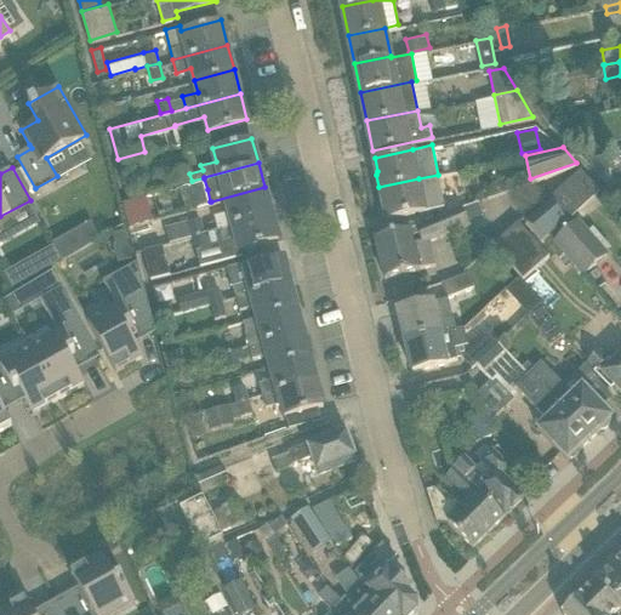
[(177,183),(189,181),(186,168),(174,170),(177,183)]
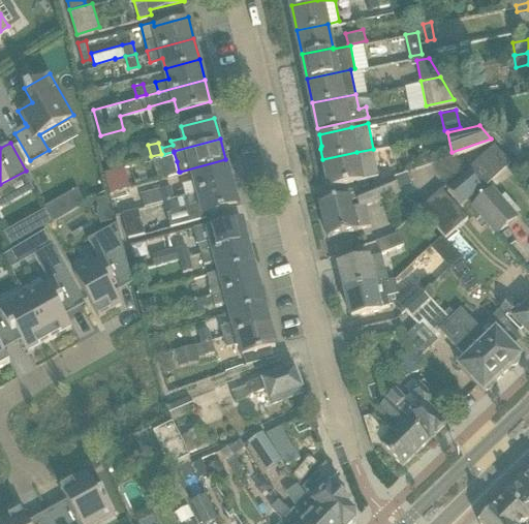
[(494,143),(470,164),(484,180),(508,158),(494,143)]
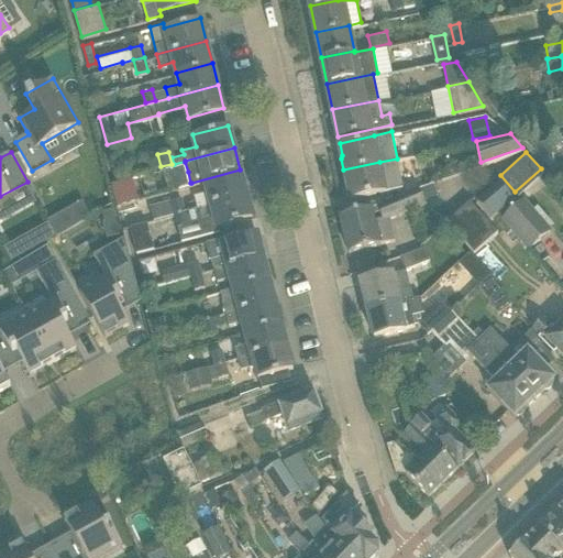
[(379,162),(343,170),(345,182),(348,184),(351,196),(396,186),(404,185),(397,159),(379,162)]
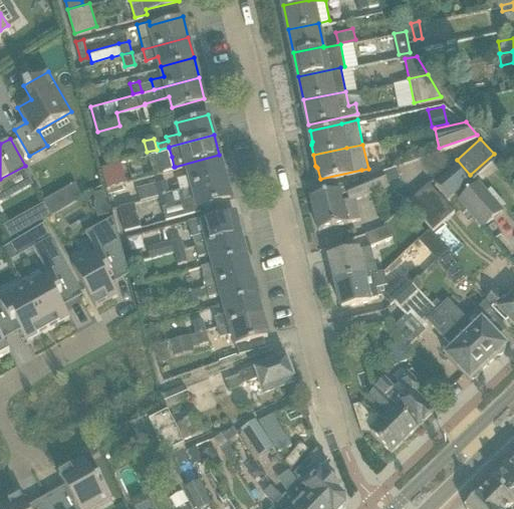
[(219,155),(175,167),(180,188),(225,176),(219,155)]
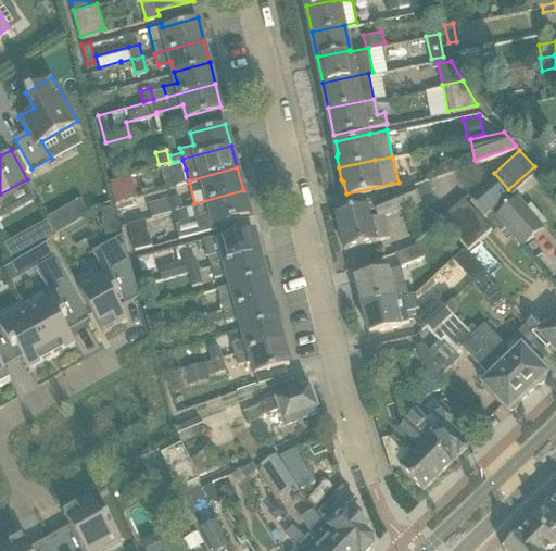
[(130,173),(105,179),(111,202),(136,196),(130,173)]
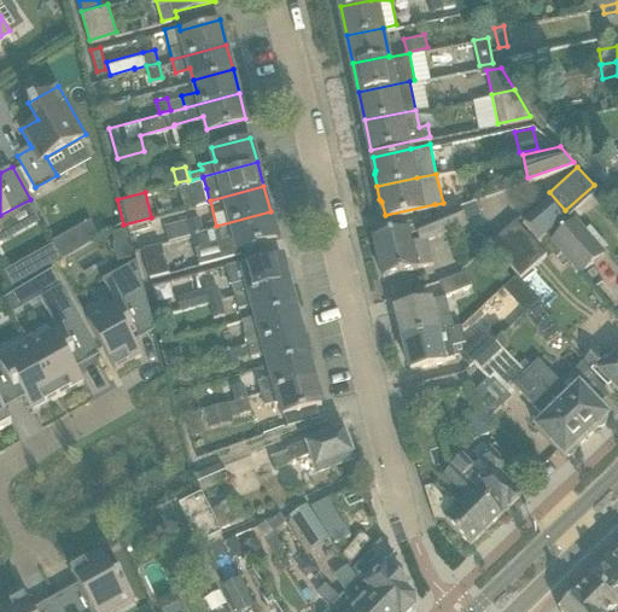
[(538,235),(563,215),(547,197),(523,217),(538,235)]
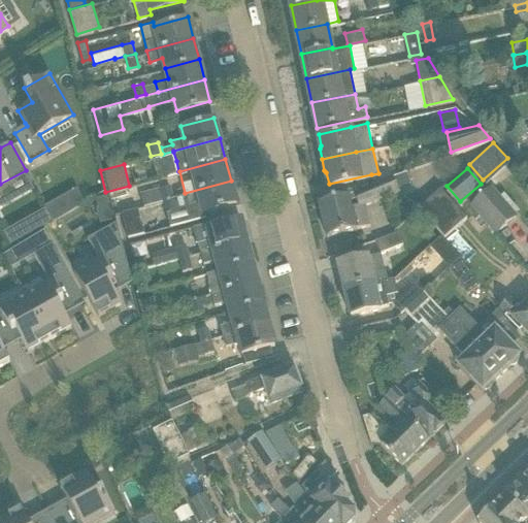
[(358,226),(357,226),(369,223),(364,202),(380,195),(381,196),(399,189),(393,173),(349,192),(318,200),(327,234),(358,226)]
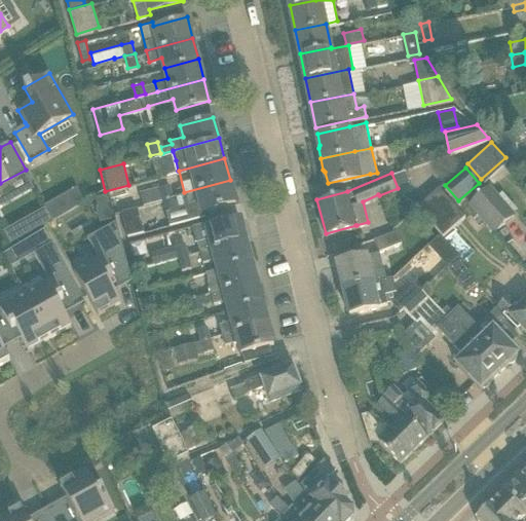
[(235,200),(230,180),(184,192),(191,217),(204,214),(203,209),(235,200)]
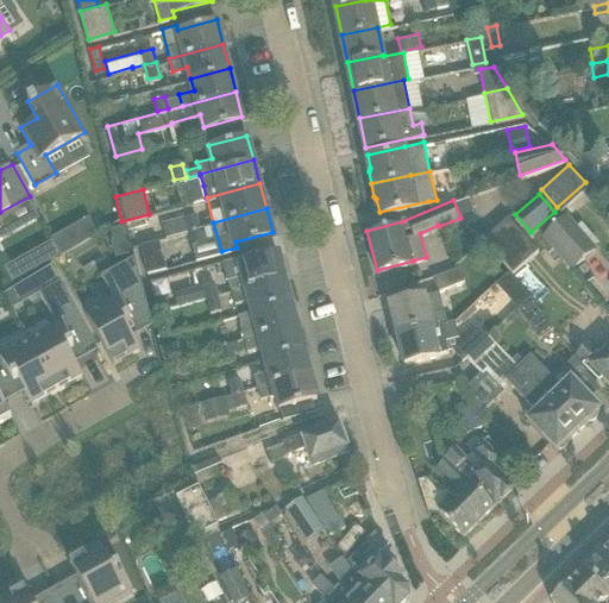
[(195,212),(184,215),(188,228),(200,226),(195,212)]
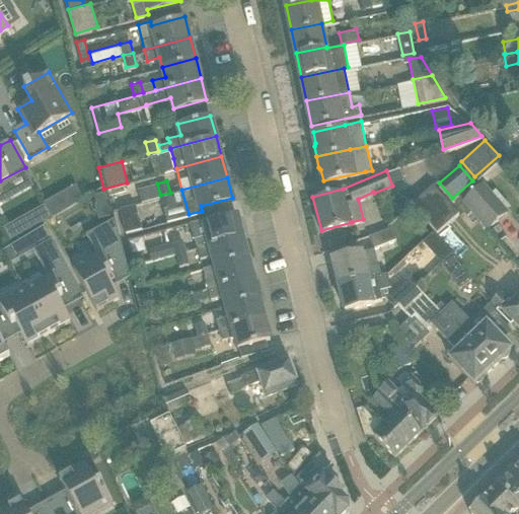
[(75,182),(44,200),(45,202),(51,214),(52,215),(83,197),(75,182)]
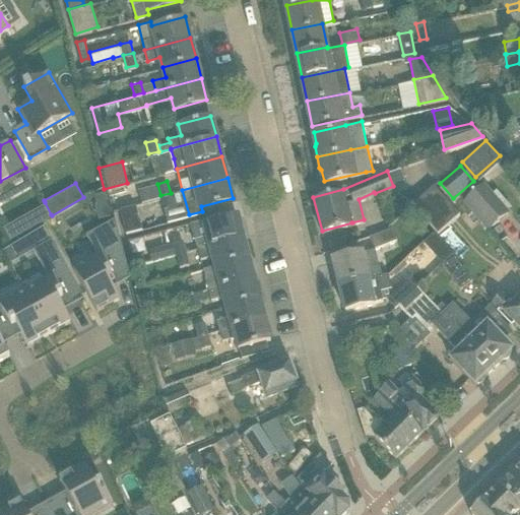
[(156,183),(138,188),(141,201),(160,195),(157,184),(156,183)]
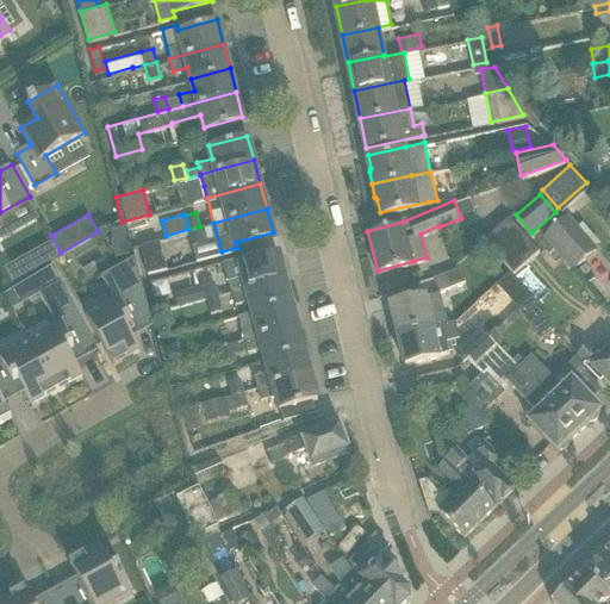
[(509,215),(486,236),(512,272),(539,249),(536,246),(510,217),(509,215)]
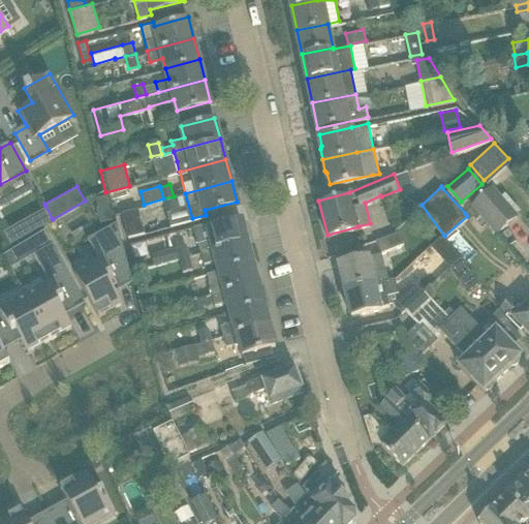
[(516,215),(492,186),(472,203),(497,230),(516,215)]
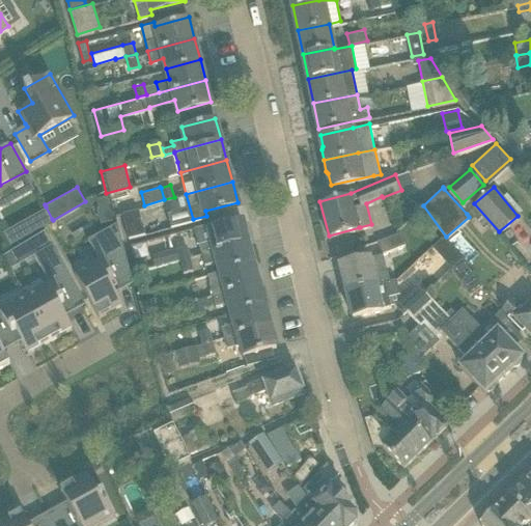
[(106,194),(95,197),(99,208),(109,204),(106,194)]
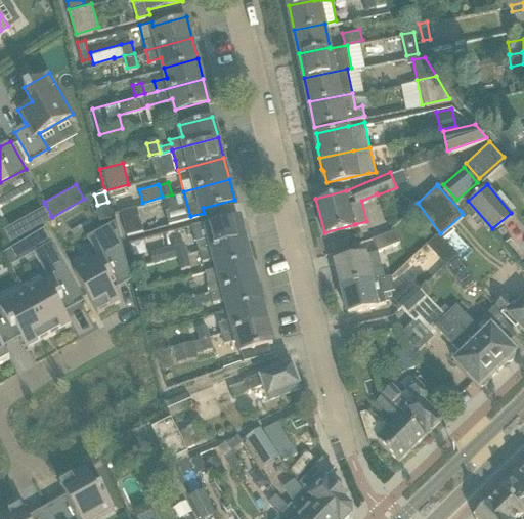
[(174,205),(172,195),(162,197),(164,208),(174,205)]
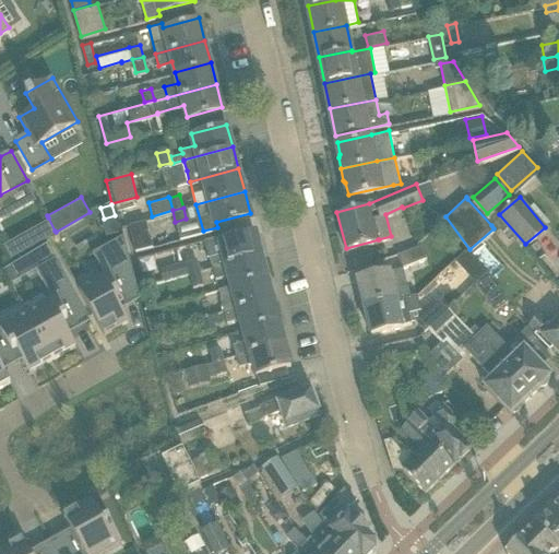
[(48,217),(19,233),(26,247),(55,231),(48,217)]
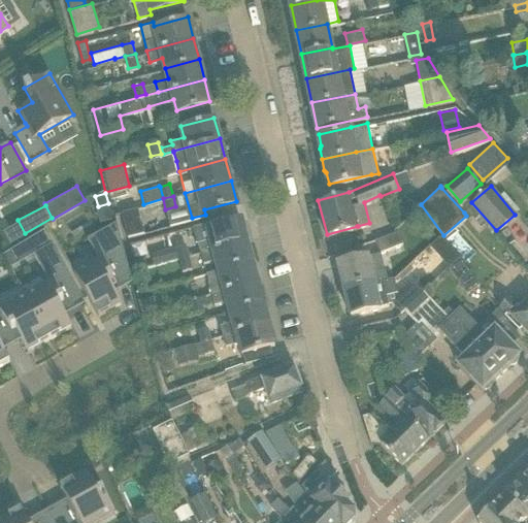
[(140,214),(124,219),(128,235),(144,230),(140,214)]
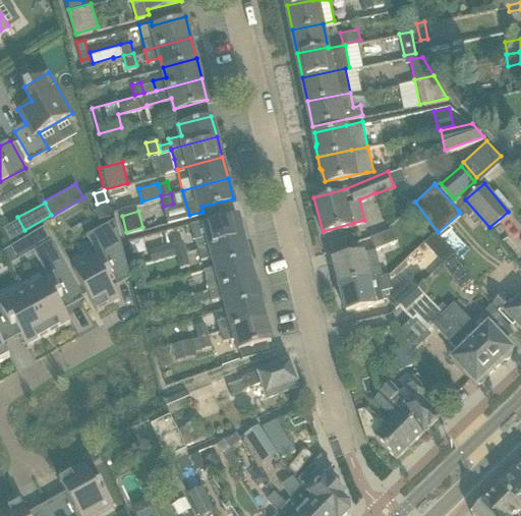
[(201,219),(190,222),(197,248),(243,236),(237,215),(203,224),(201,219)]
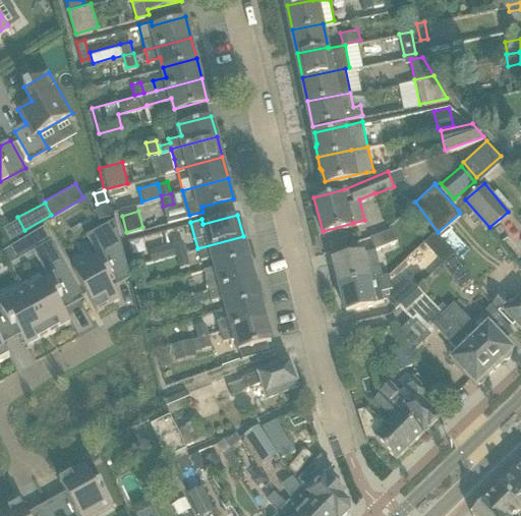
[(98,252),(73,267),(97,309),(119,296),(111,281),(128,272),(128,273),(129,272),(115,217),(87,233),(98,252)]
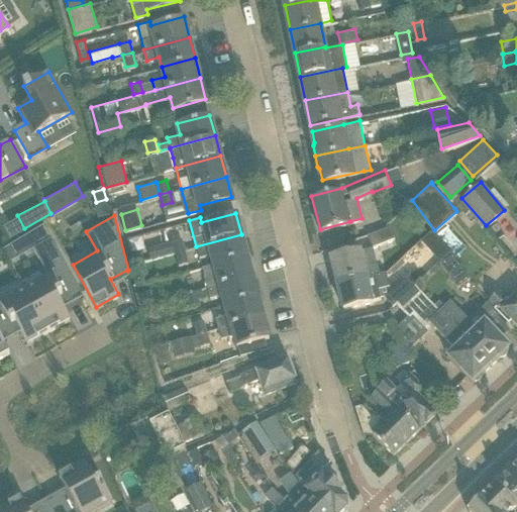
[(372,230),(377,243),(394,236),(389,224),(372,230)]
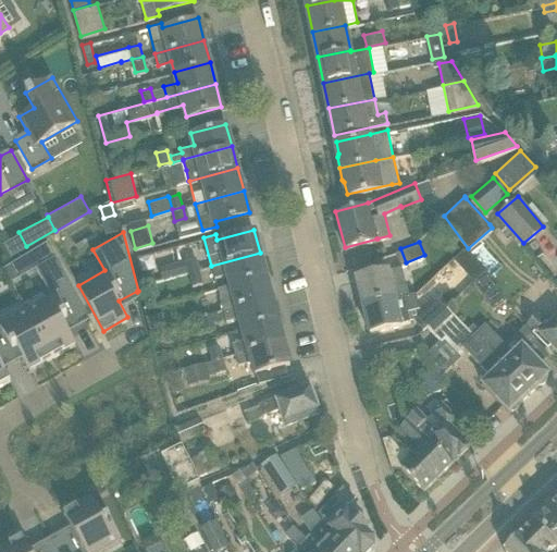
[(162,264),(162,270),(182,270),(182,246),(146,247),(146,264),(162,264)]
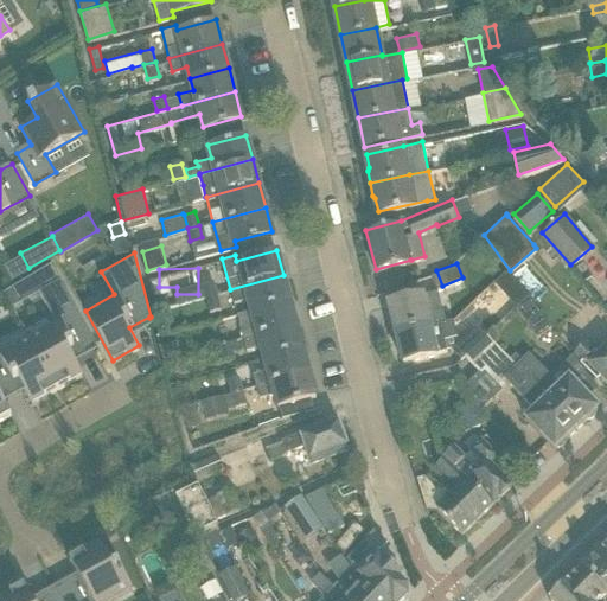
[(283,275),(230,289),(234,301),(248,296),(251,308),(289,299),(283,275)]
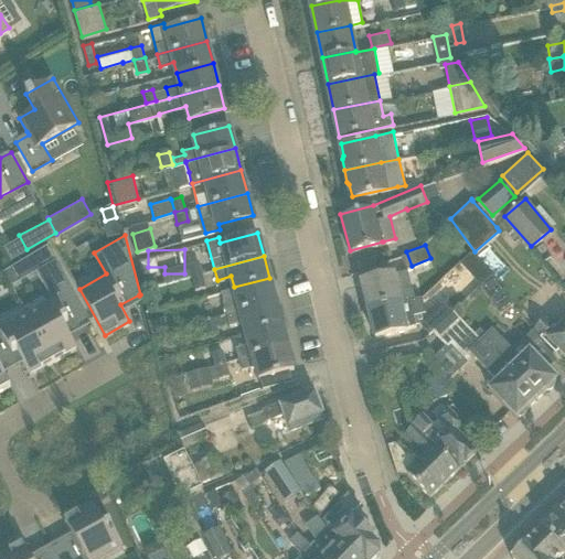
[(53,298),(28,312),(53,358),(76,345),(67,330),(89,318),(55,257),(35,268),(53,298)]
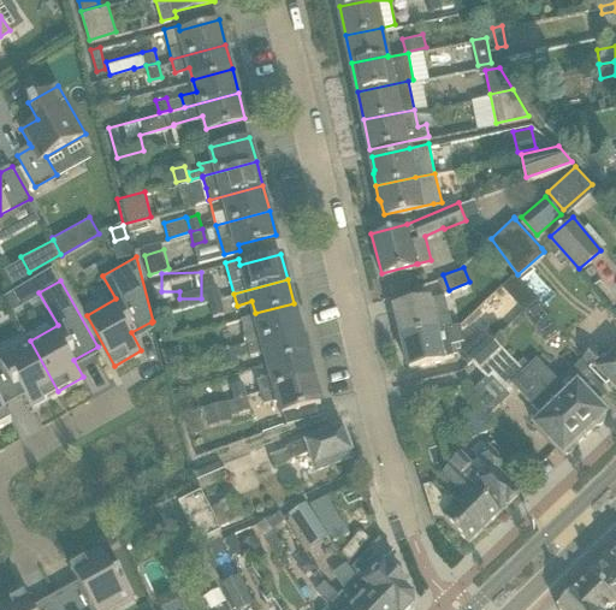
[(217,283),(203,286),(207,298),(207,300),(220,296),(217,283)]
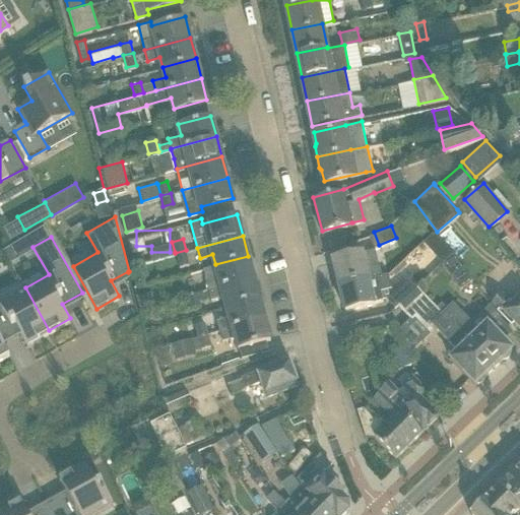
[(186,250),(175,253),(178,264),(189,261),(186,250)]
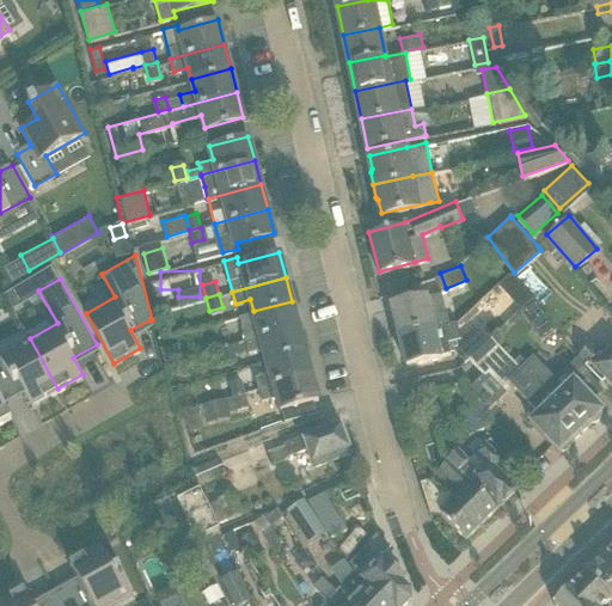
[(427,303),(424,295),(392,303),(399,332),(446,322),(442,305),(435,306),(434,301),(427,303)]
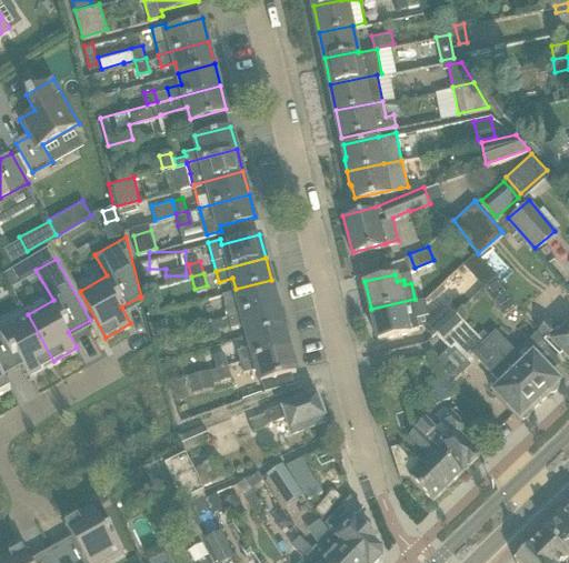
[(516,304),(495,274),(482,284),(503,313),(516,304)]
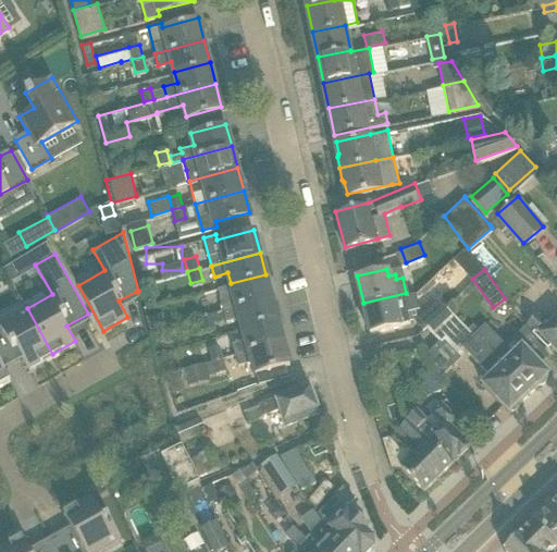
[(265,274),(231,283),(234,294),(220,298),(223,309),(272,296),(265,274)]
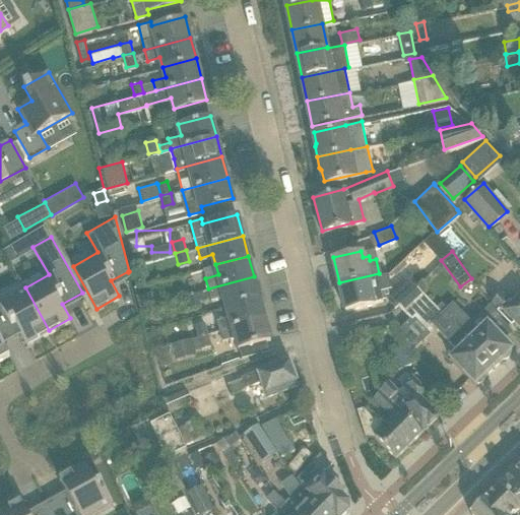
[(406,277),(405,276),(386,296),(396,306),(398,304),(415,286),(417,284),(424,278),(414,269),(406,277)]
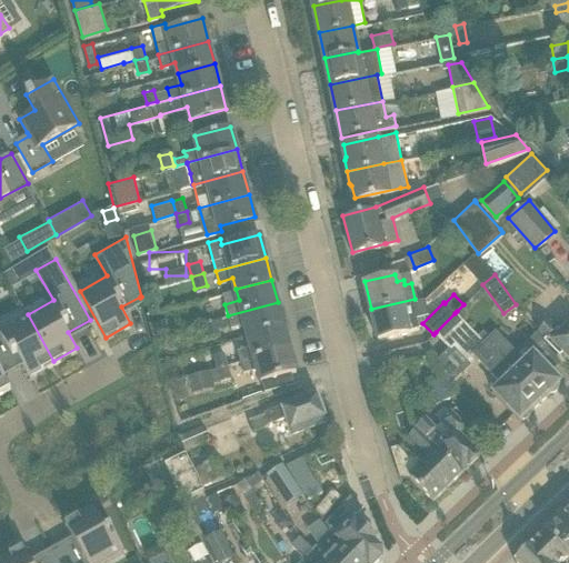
[(417,299),(415,299),(371,309),(378,338),(408,330),(419,328),(416,314),(429,312),(426,297),(417,299)]
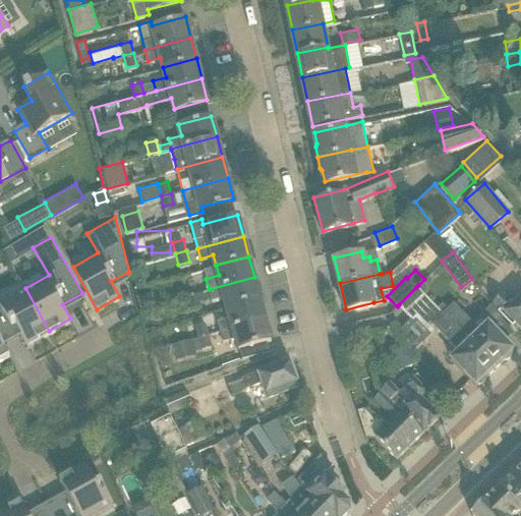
[(259,297),(254,277),(209,289),(212,299),(224,295),(227,305),(259,297)]
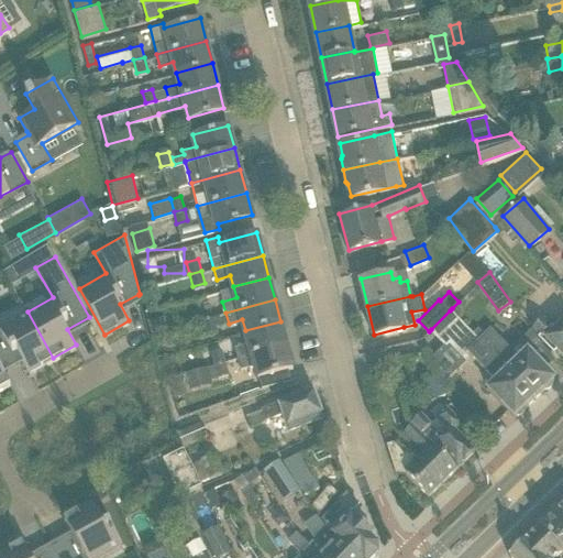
[(452,308),(450,310),(431,329),(443,342),(464,323),(452,308)]
